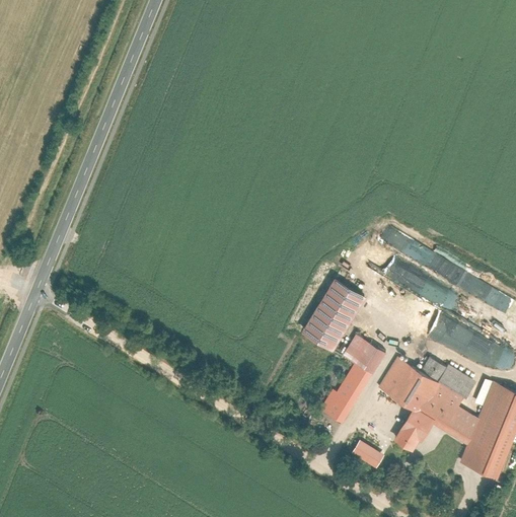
[(302,331),(329,349),(362,297),(334,280),(302,331)]
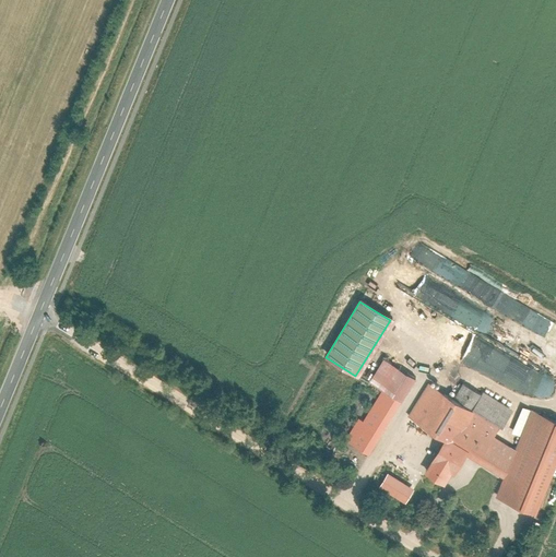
[(471,328),(487,334),(494,318),(478,311),(477,313),(482,316),(480,323),(477,322),(476,327),(472,326),(471,328)]
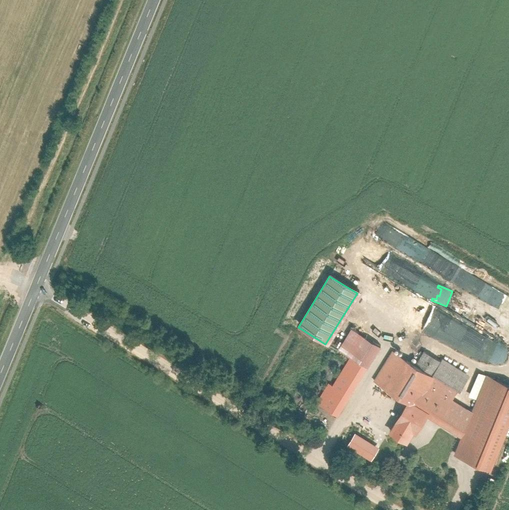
[(314,405),(334,417),(378,348),(350,331),(337,352),(349,359),(330,389),(326,386),(314,405)]
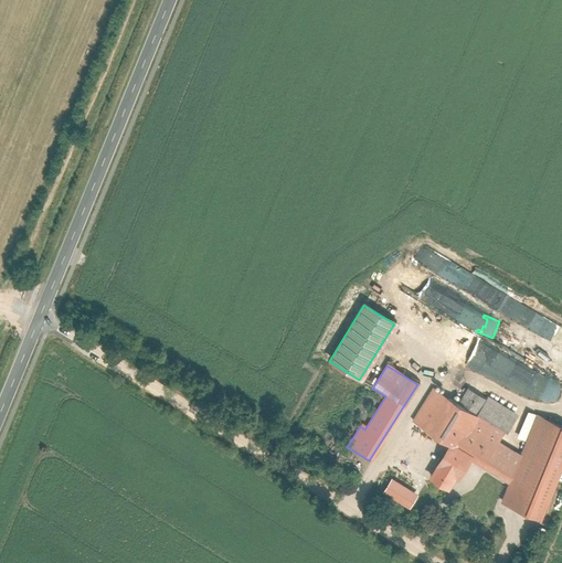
[(467,459),(507,484),(499,503),(539,519),(561,460),(561,427),(536,416),(518,458),(496,444),(502,433),(476,415),(485,401),(466,389),(456,405),(431,390),(411,423),(446,444),(444,448),(446,449),(428,477),(445,488),(453,477),(456,478),(467,459)]
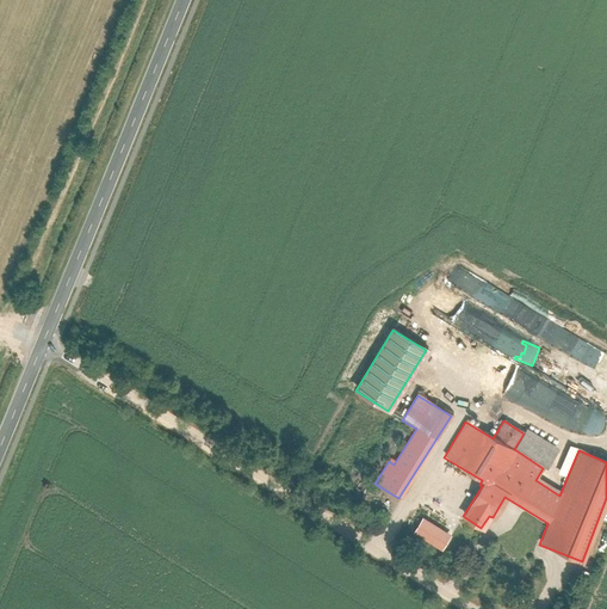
[(421,520),(414,537),(446,549),(453,533),(421,520)]
